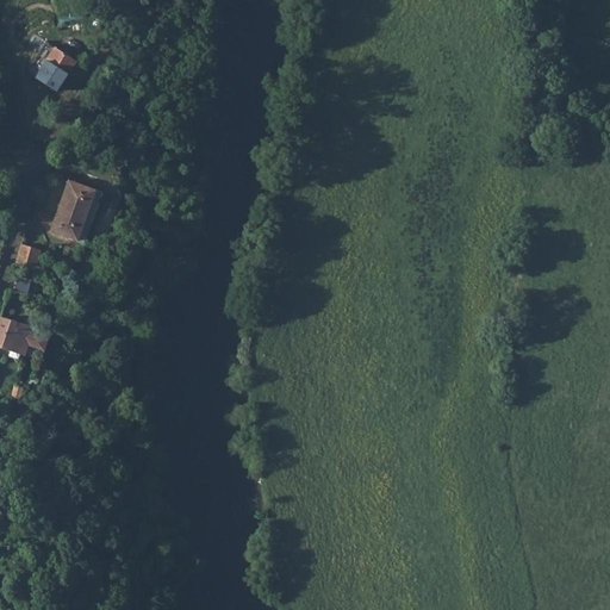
[(44,41),(27,70),(57,89),(74,60),(44,41)]
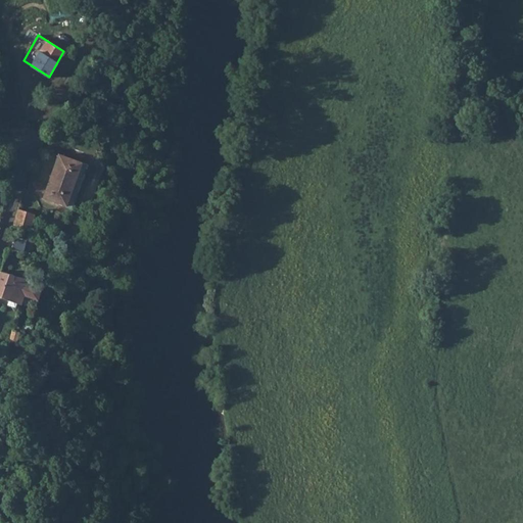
[(88,160),(82,158),(58,151),(58,152),(43,195),(67,202),(73,204),(88,160)]
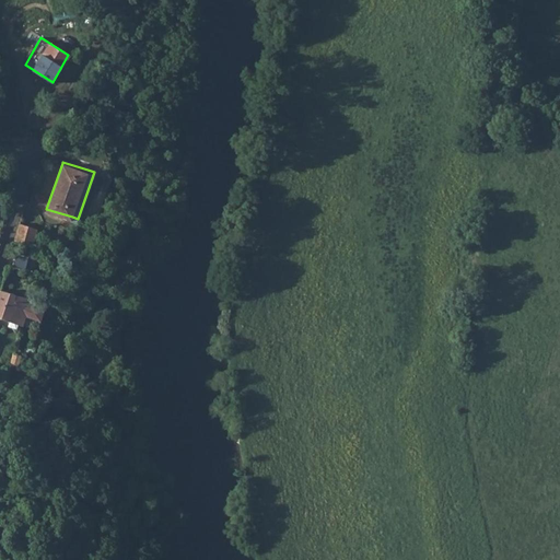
[(37,226),(19,222),(14,241),(33,246),(37,226)]
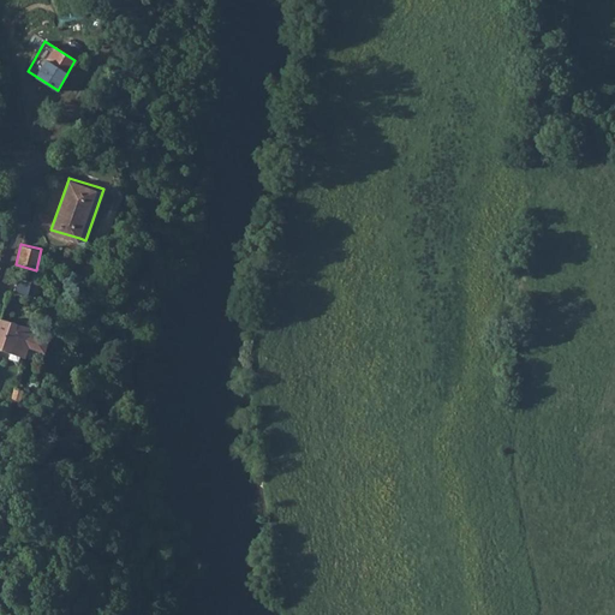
[(33,326),(0,316),(0,347),(25,356),(28,344),(31,332),(33,326)]
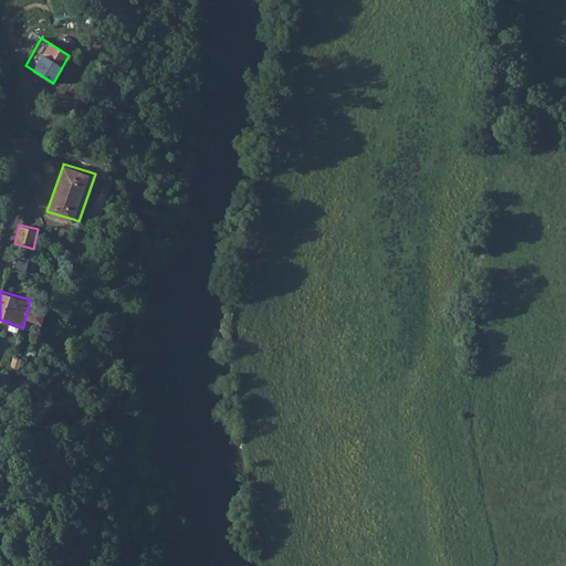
[(25,316),(41,321),(43,310),(29,305),(25,316)]
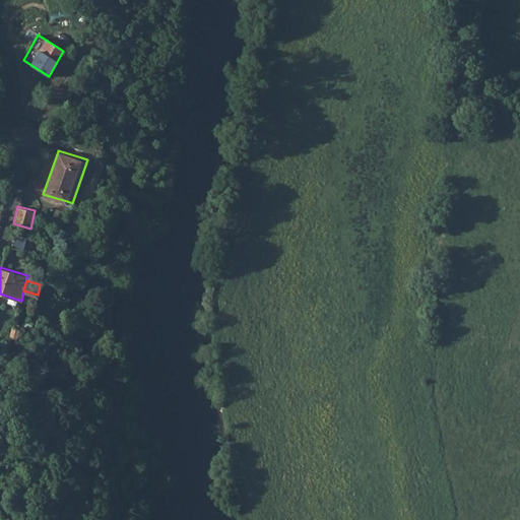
All buildings are outlined.
